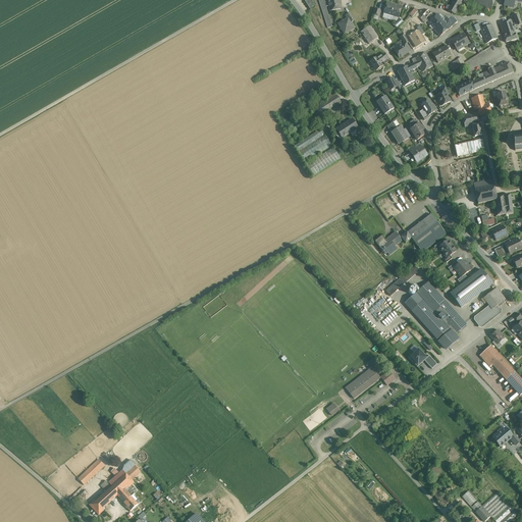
[(307,0),(305,1),(309,9),(314,6),(310,0),(307,0)]
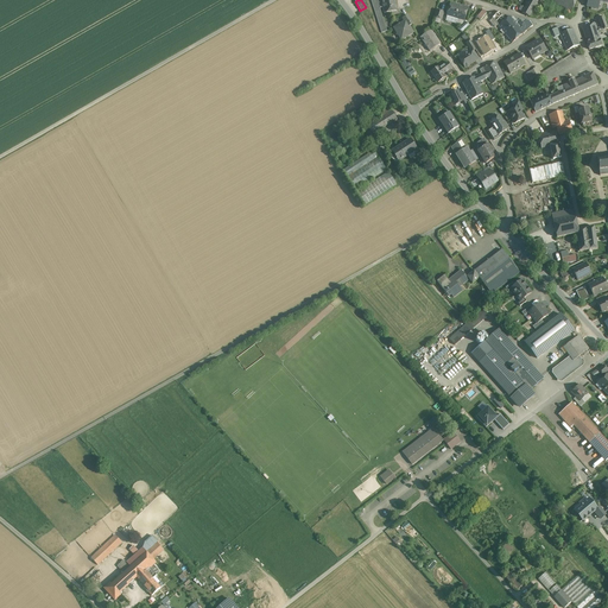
[(371,0),(372,2),(381,35),(387,32),(380,10),(381,8),(380,7),(382,6),(381,0),(371,0)]
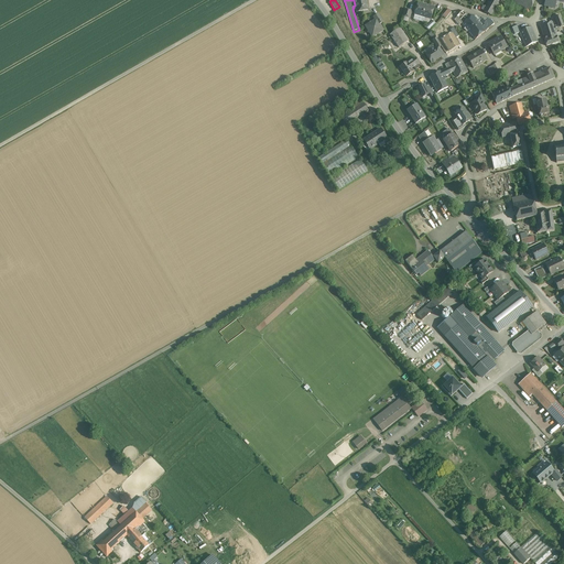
[(366,0),(354,0),(355,6),(356,13),(357,13),(361,12),(368,11),(366,0)]
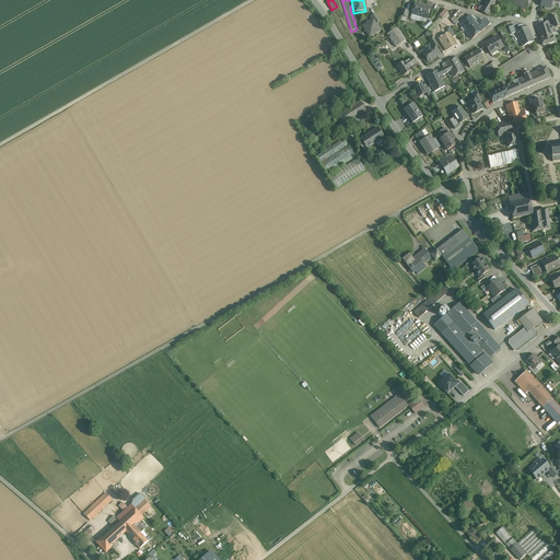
[(488,0),(483,8),(490,11),(497,0),(488,0)]
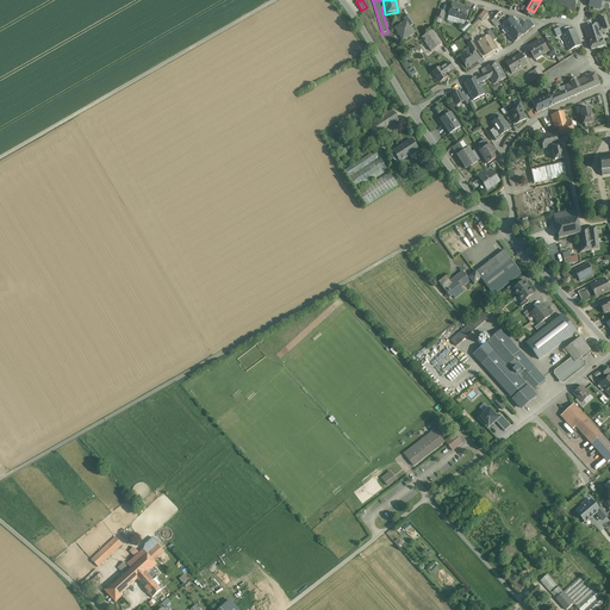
[(578,0),(549,0),(567,8),(566,11),(572,14),(578,0)]
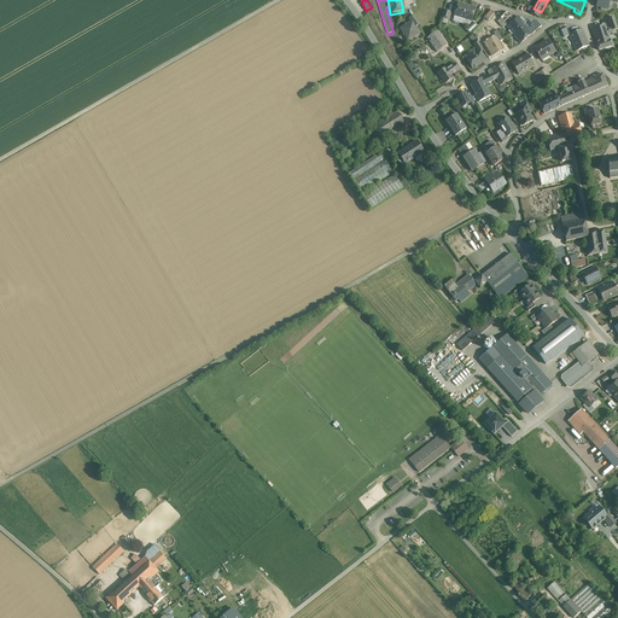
[(476,9),(458,4),(454,16),(472,22),(476,9)]
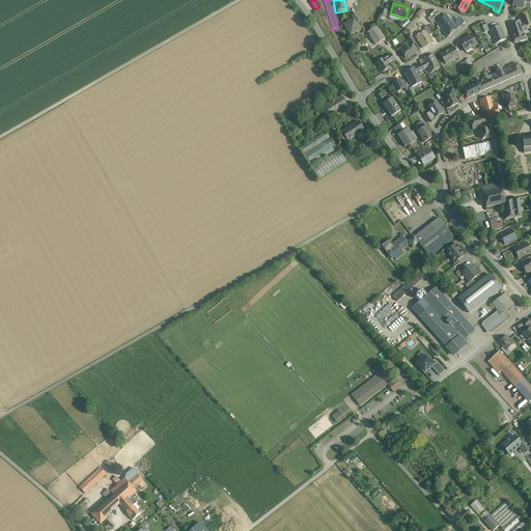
[(437,10),(429,17),(436,23),(442,18),(437,10)]
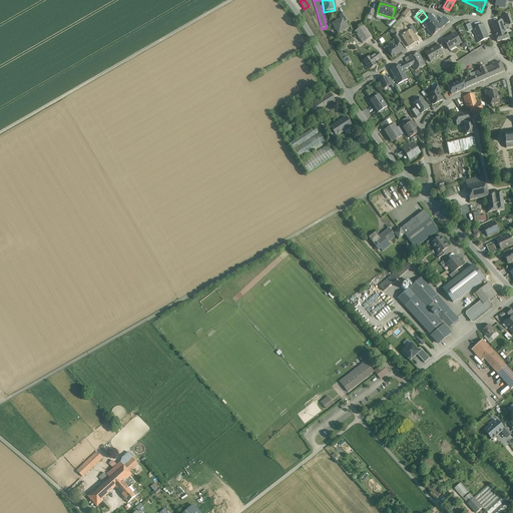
[(345,13),(339,16),(341,19),(343,18),(346,22),(349,20),(345,13)]
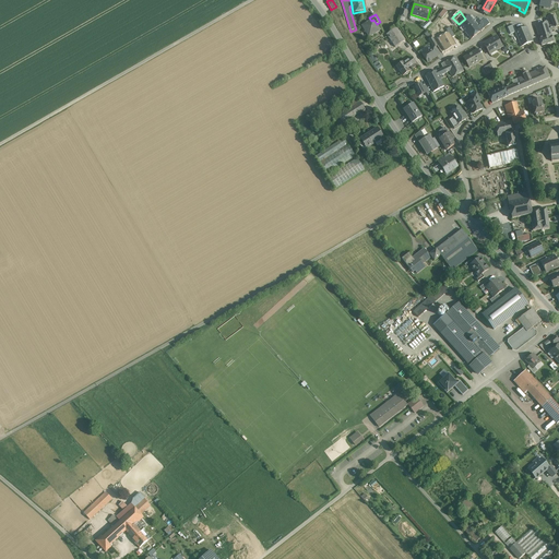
[(465,19),(459,24),(461,27),(463,30),(473,21),(470,16),(468,15),(465,19)]
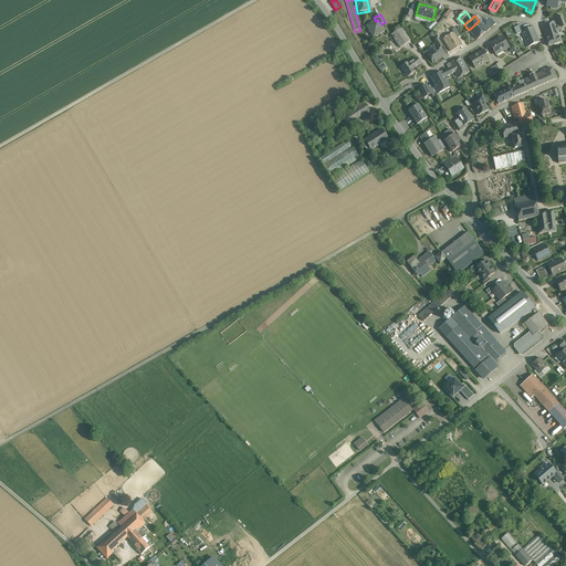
[(561,27),(556,28),(557,32),(562,30),(562,29),(565,27),(565,25),(563,16),(557,18),(561,27)]
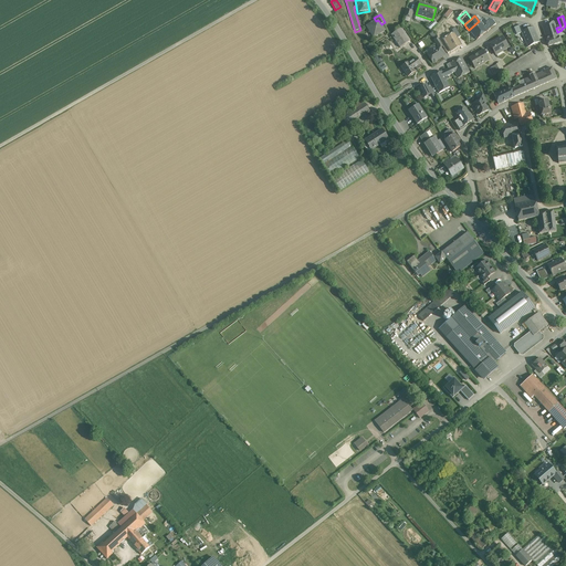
[(492,20),(478,17),(475,17),(479,21),(484,28),(492,20)]
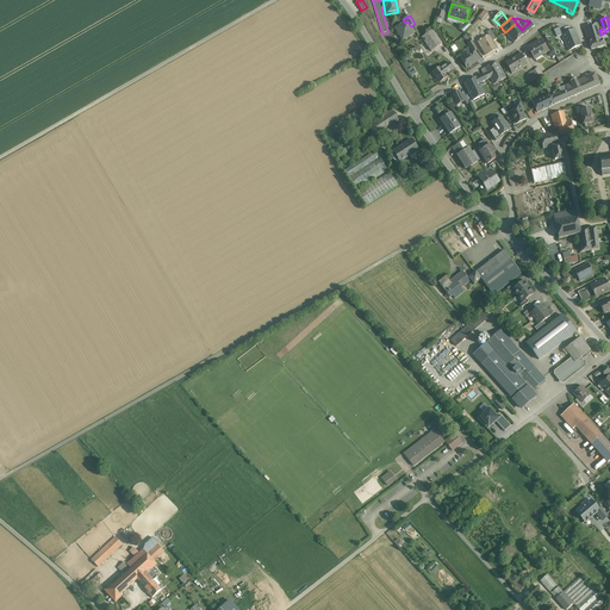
[(405,23),(394,29),(398,33),(397,36),(399,36),(403,41),(415,33),(411,26),(408,22),(405,23)]
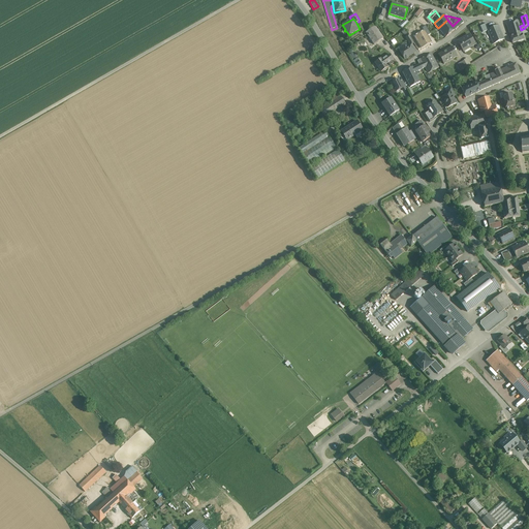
[(460,19),(453,26),(456,29),(463,23),(460,19)]
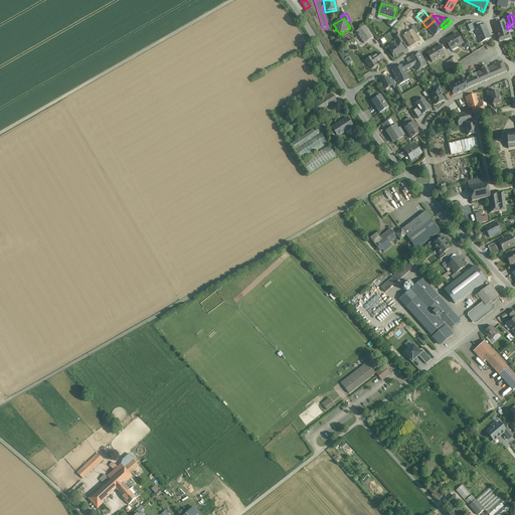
[(388,25),(391,28),(397,22),(395,19),(388,25)]
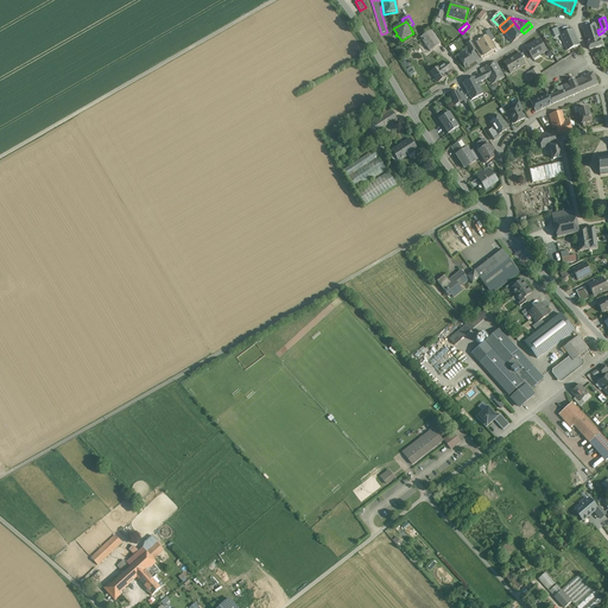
[(514,23),(504,32),(501,30),(500,30),(504,35),(505,33),(512,43),(524,33),(520,30),(514,23)]
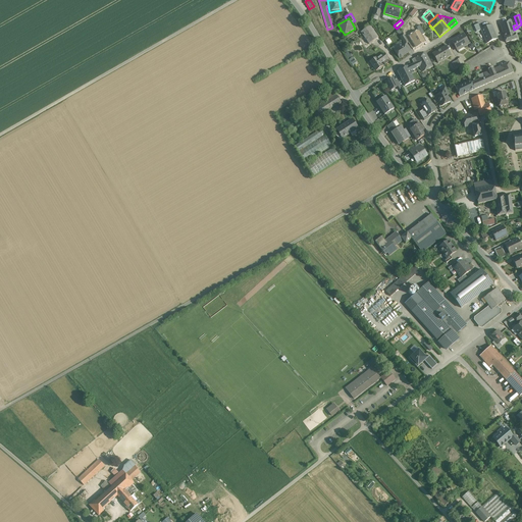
[(511,20),(500,24),(505,38),(504,38),(506,43),(517,39),(514,30),(513,25),(511,20)]
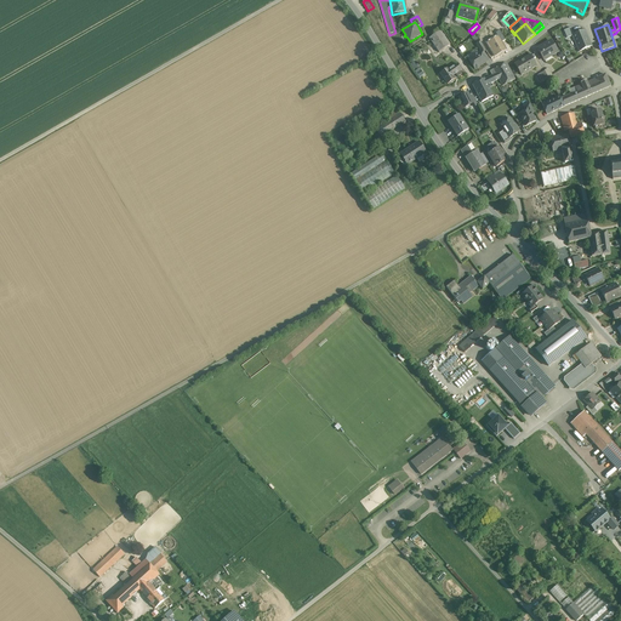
[(574,35),(573,35),(573,36),(574,40),(576,44),(579,52),(592,46),(585,30),(574,35)]
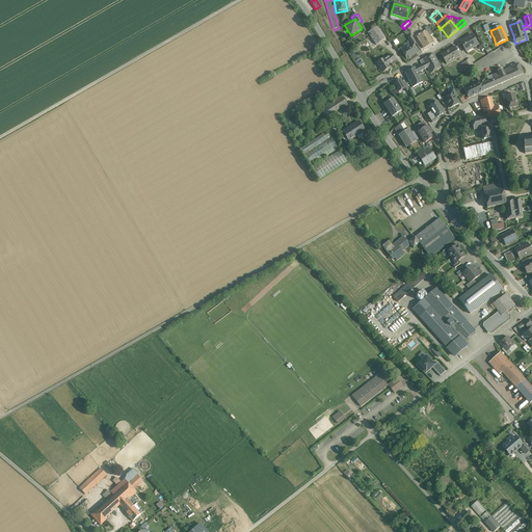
[(377,27),(368,33),(376,46),(386,38),(377,27)]
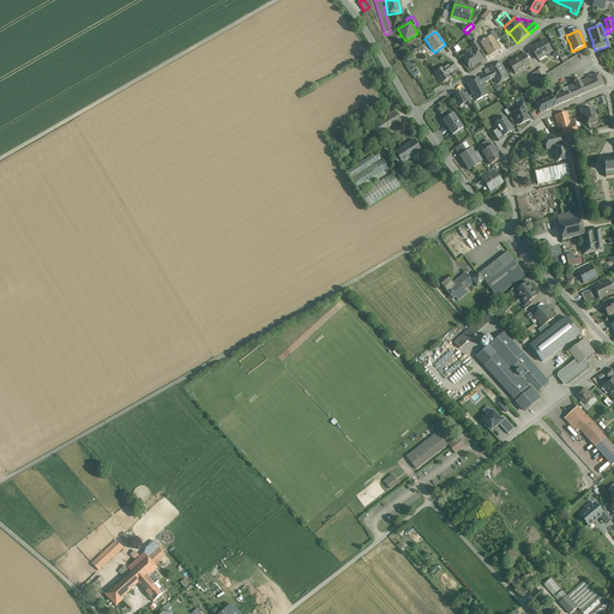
[(545,41),(531,49),(537,60),(552,52),(545,41)]
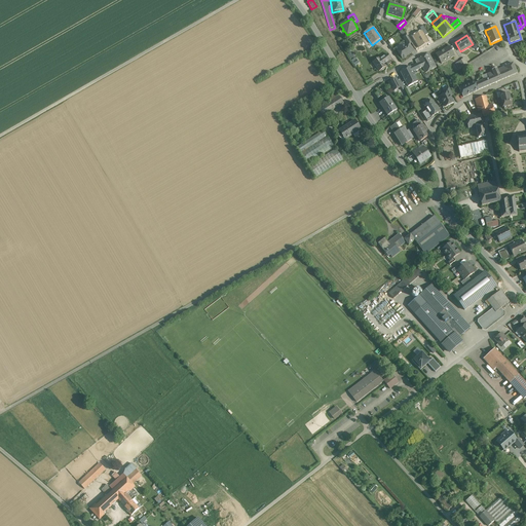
[(407,45),(398,51),(403,59),(404,59),(406,58),(406,57),(412,52),(407,45)]
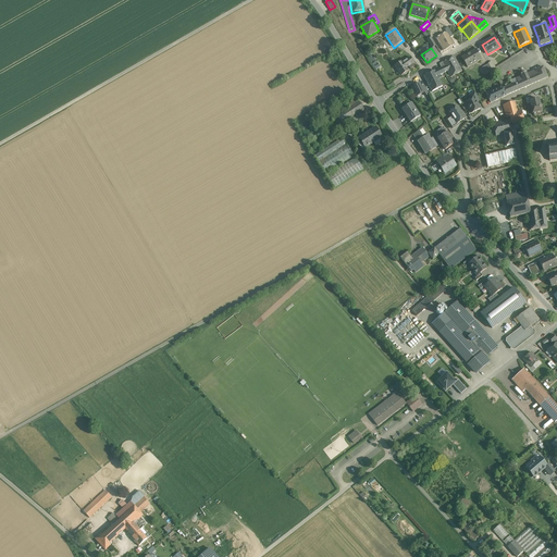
[(475,49),(461,58),(467,67),(482,60),(475,49)]
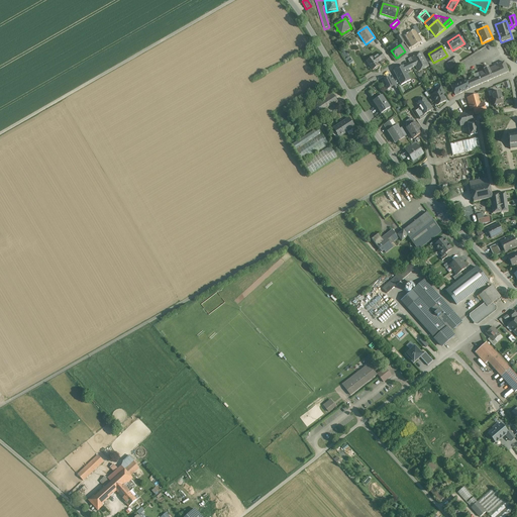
[(421,53),(408,60),(410,64),(412,68),(415,66),(425,61),(421,53)]
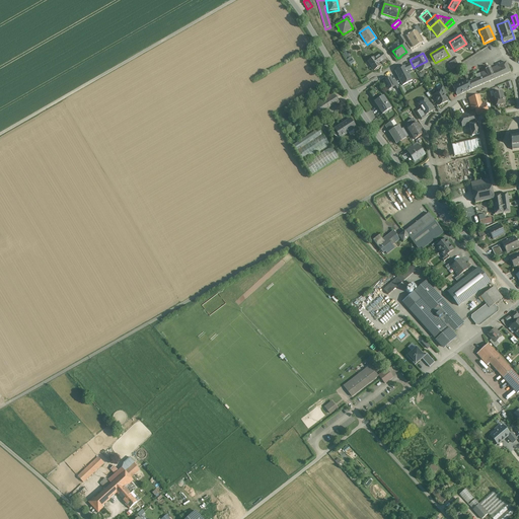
[(375,59),(374,58),(367,62),(374,72),(381,67),(379,64),(381,62),(382,64),(386,62),(384,60),(386,59),(382,54),(375,59)]
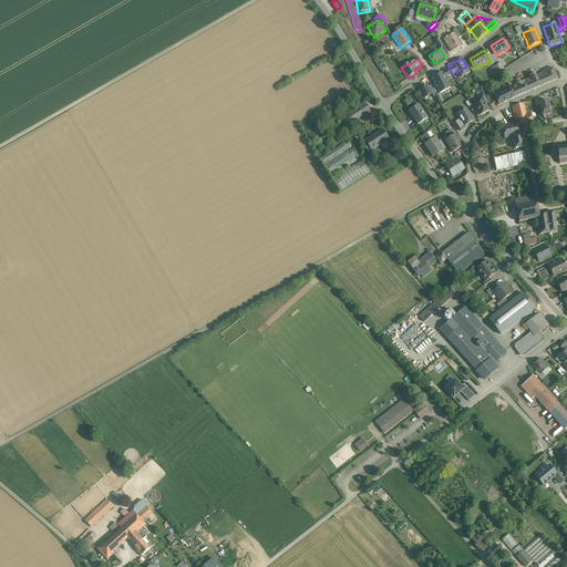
[(379,66),(384,74),(389,71),(383,63),(379,66)]
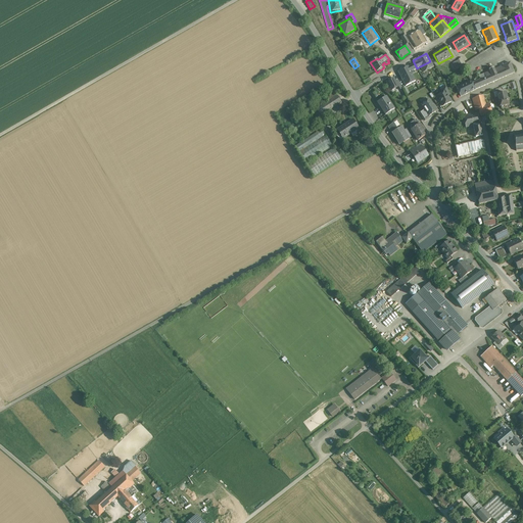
[(459,60),(453,64),(456,69),(462,65),(459,60)]
